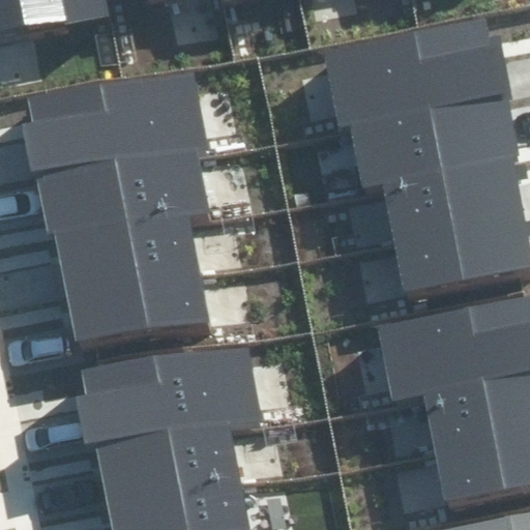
[(0,0),(0,32),(111,9),(108,0),(0,0)]
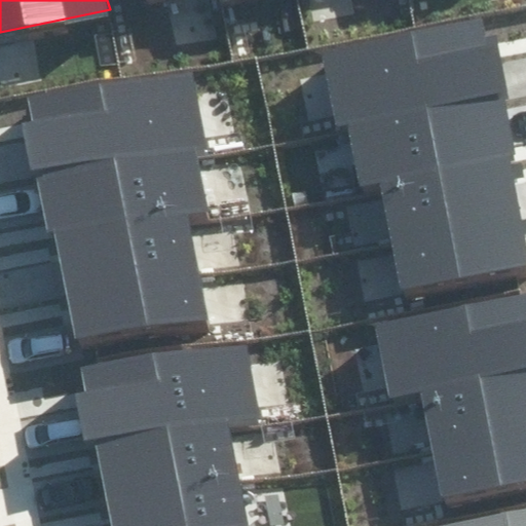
[(403,287),(525,260),(525,237),(511,162),(517,160),(503,94),(509,92),(496,31),(483,33),(480,16),(323,49),(337,116),(344,115),(360,187),(381,183),(403,287)]
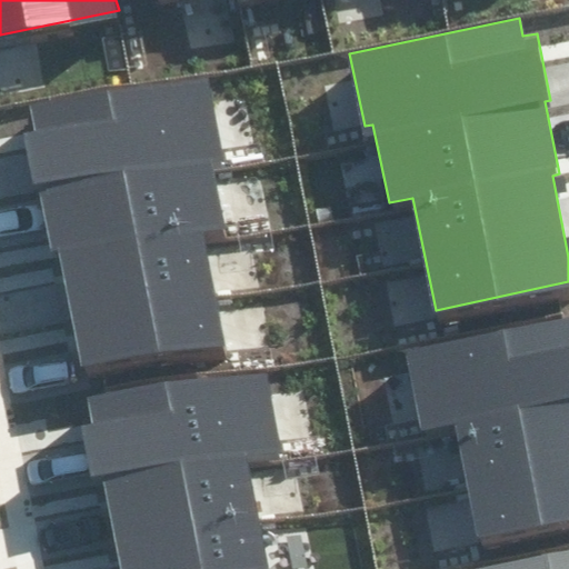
[(58,250),(80,370),(223,342),(202,229),(227,225),(213,155),(221,153),(206,72),(30,106),(36,133),(23,136),(46,252),(58,250)]
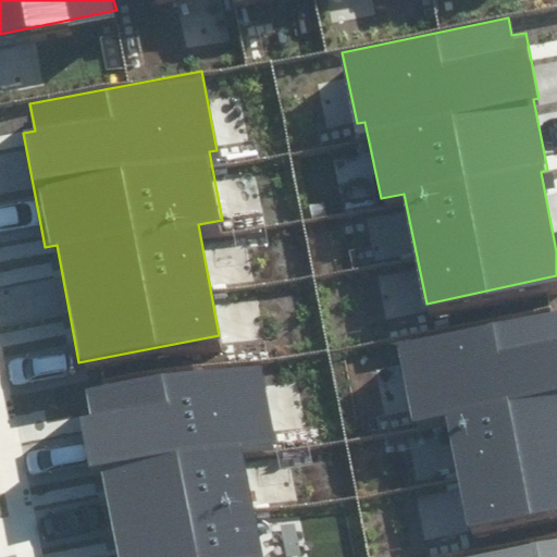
[(465,528),(556,508),(556,313),(405,345),(420,418),(442,413),(465,528)]
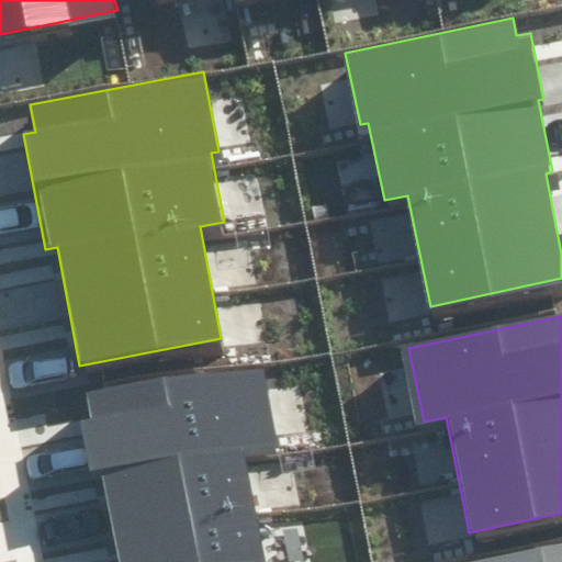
[(102,475),(119,561),(267,561),(245,447),(276,440),(260,366),(85,401),(90,426),(77,429),(87,479),(102,475)]
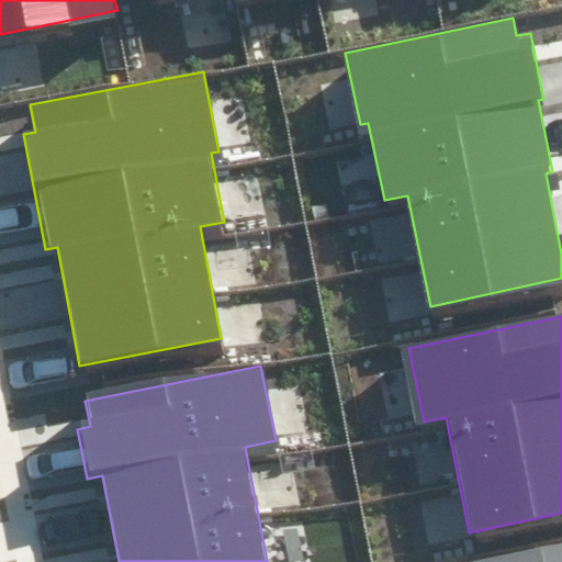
[(561,561),(561,544),(471,561),(561,561)]
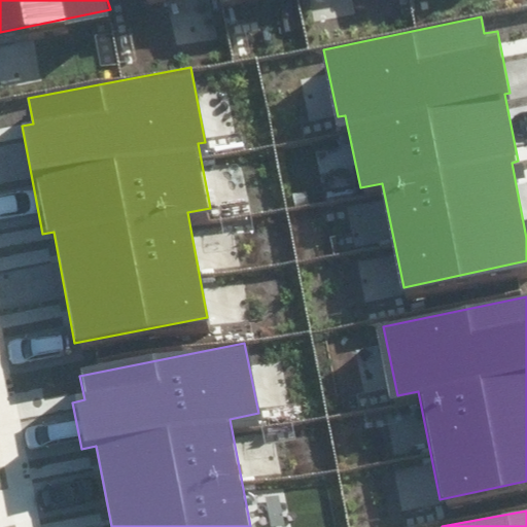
All buildings are outlined.
